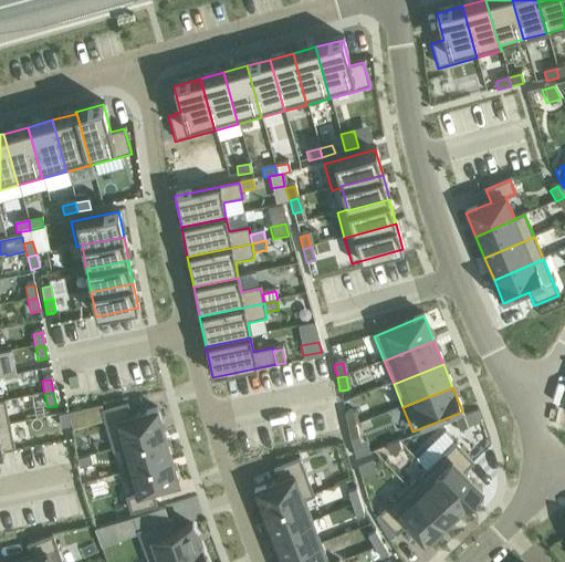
[(0,427),(9,426),(4,402),(0,402),(0,427)]
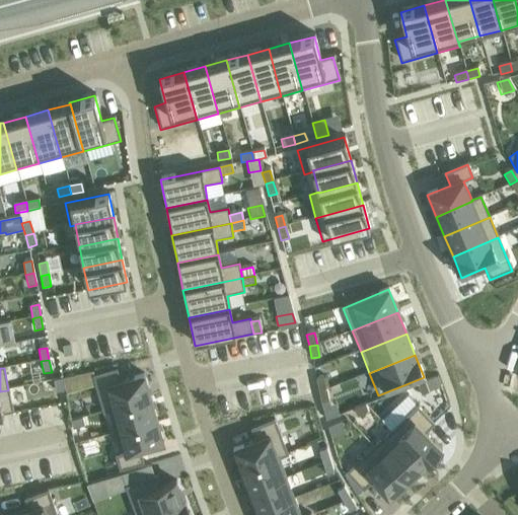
[(103,413),(150,399),(144,376),(120,383),(117,371),(93,377),(103,413)]
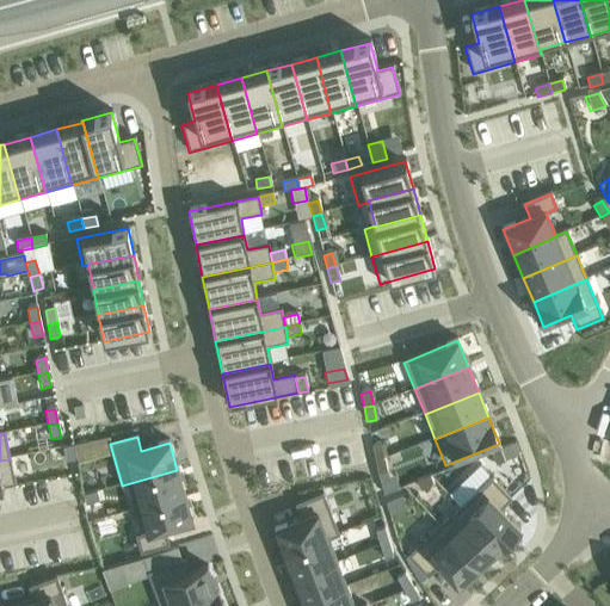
[(87,444),(74,446),(76,461),(91,458),(87,444)]
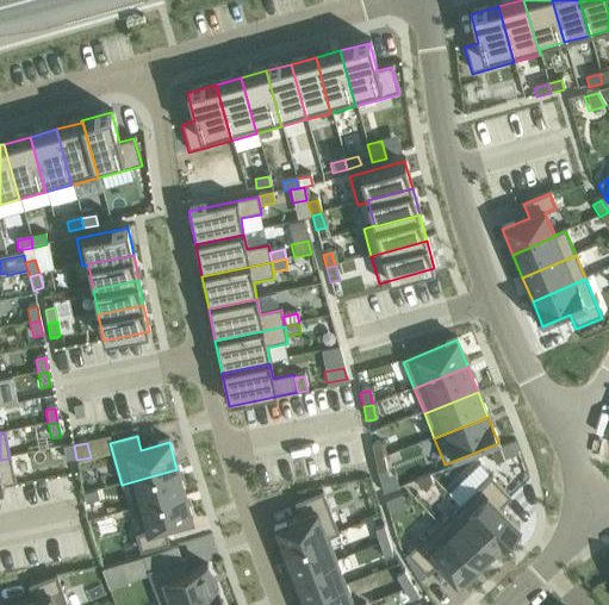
[(380,446),(372,447),(374,461),(384,459),(380,446)]
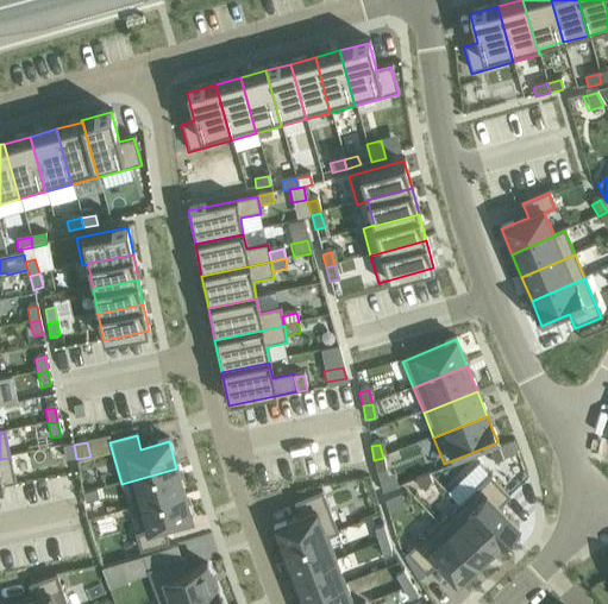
[(71,446),(62,447),(66,461),(75,460),(71,446)]
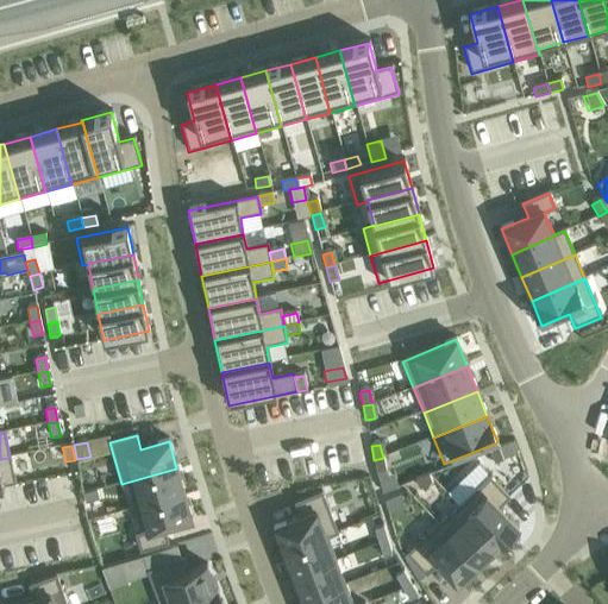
[(497,447),(489,452),(494,465),(503,461),(497,447)]
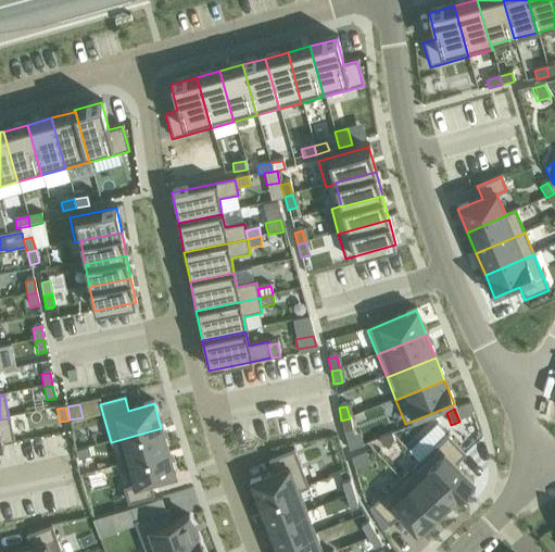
[(0,446),(14,442),(9,418),(0,419),(0,446)]
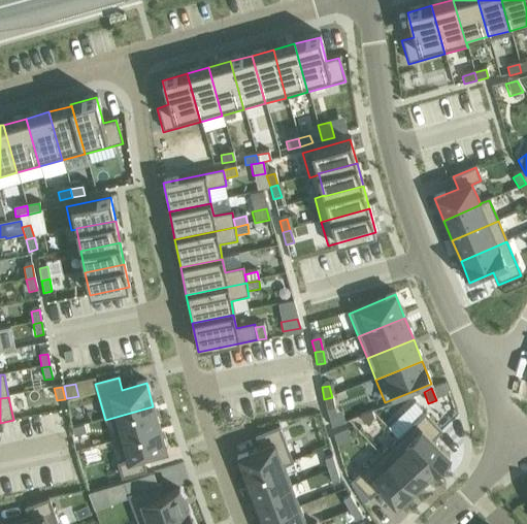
[(332,397),(324,399),(326,412),(334,410),(332,397)]
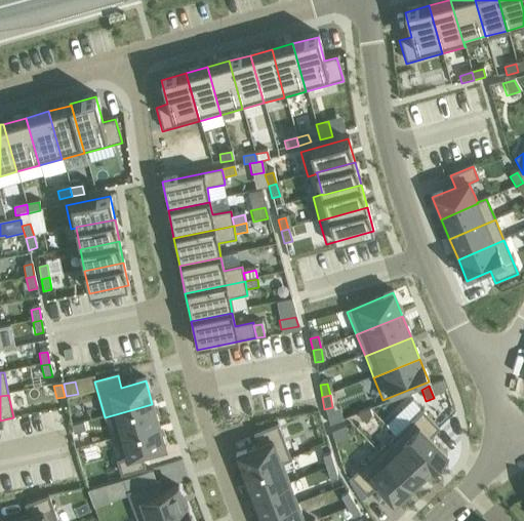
[(116,439),(159,427),(152,404),(105,417),(105,418),(110,417),(116,439)]
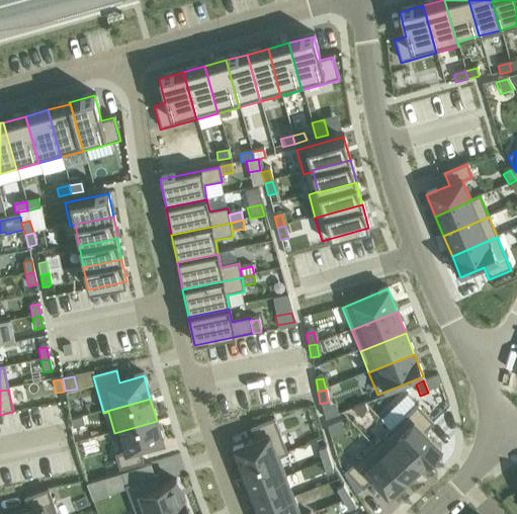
[(364,405),(353,410),(356,417),(367,413),(364,405)]
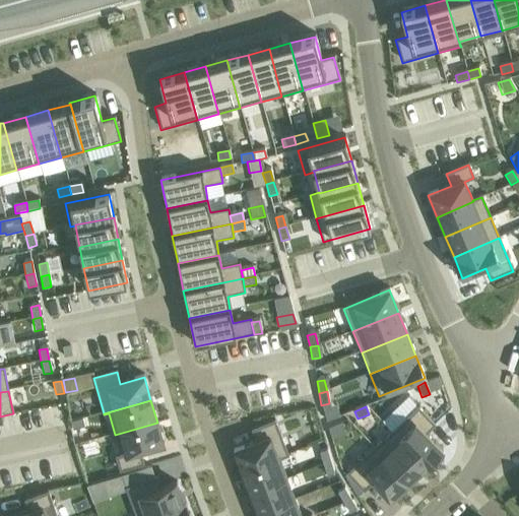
[(417,407),(391,433),(425,469),(442,452),(426,434),(435,426),(417,407)]
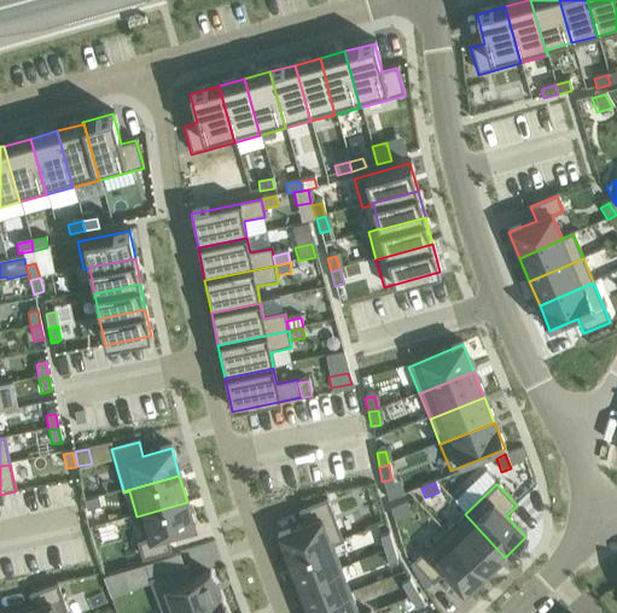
[(100,508),(98,498),(83,502),(86,512),(100,508)]
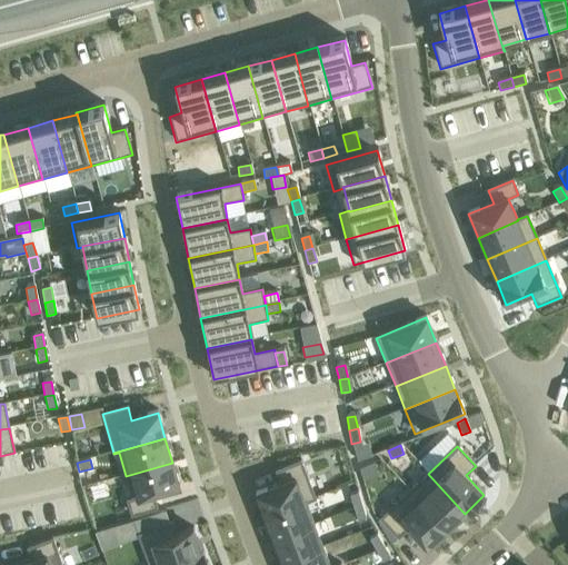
[(256,494),(265,518),(305,503),(305,504),(315,499),(300,462),(276,472),(281,485),(256,494)]
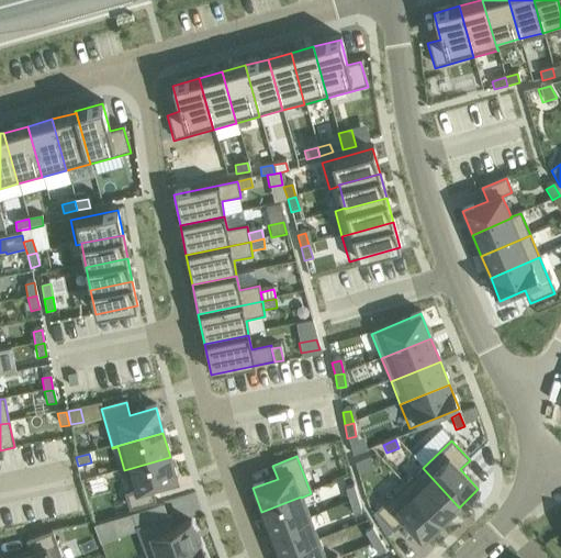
[(177,482),(170,457),(124,470),(131,493),(125,495),(130,510),(155,503),(152,491),(177,482)]
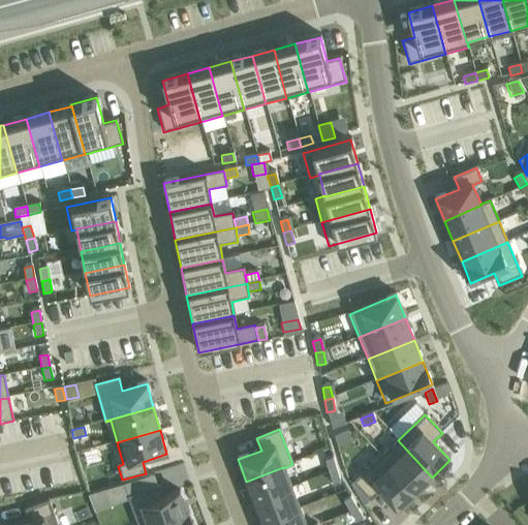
[(398,440),(380,457),(414,493),(432,477),(398,440)]
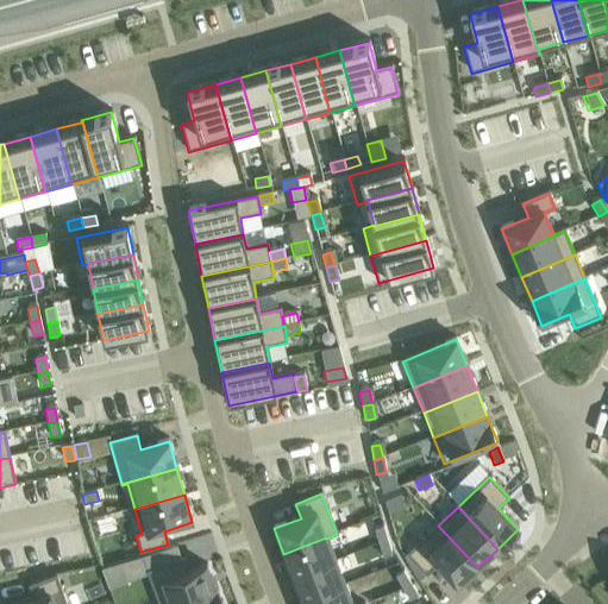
[(438,526),(407,555),(426,576),(437,565),(457,586),(477,567),(438,526)]
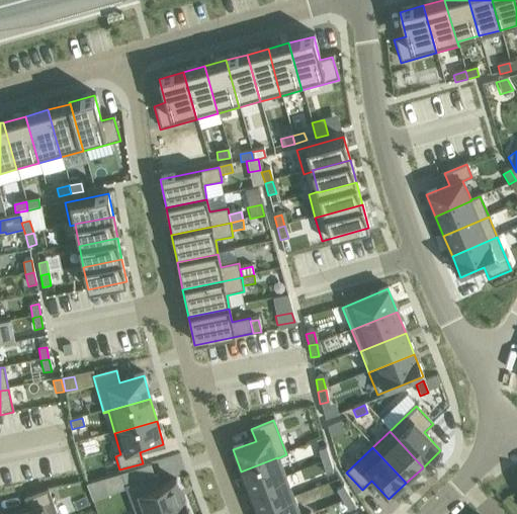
[(322,463),(330,461),(326,449),(318,451),(322,463)]
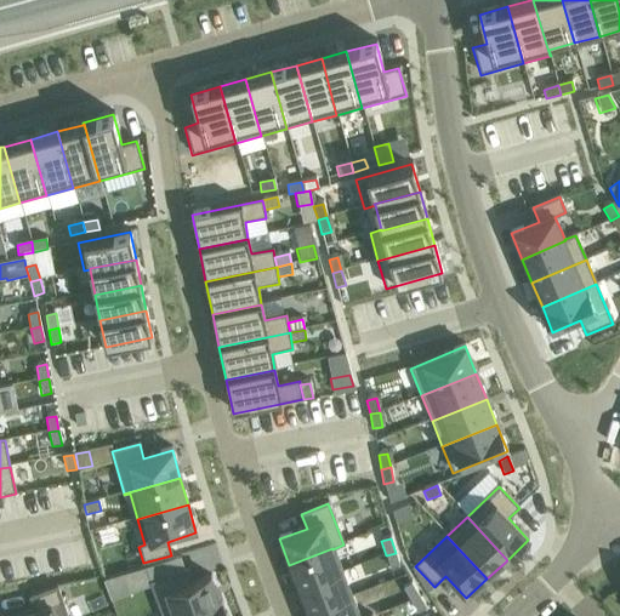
[(333,548),(289,565),(299,589),(342,572),(333,549),(333,548)]
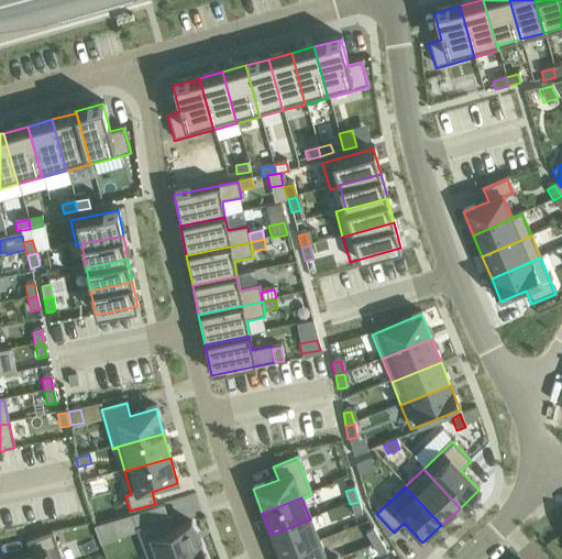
[(362,514),(359,502),(350,504),(353,517),(362,514)]
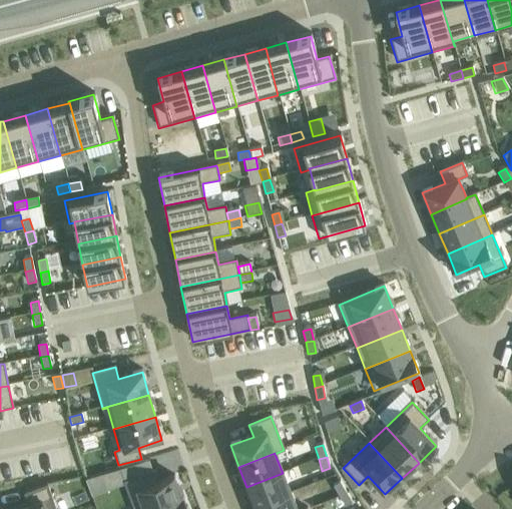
[(154,508),(182,499),(179,493),(173,477),(158,483),(154,471),(124,482),(134,508),(154,508)]
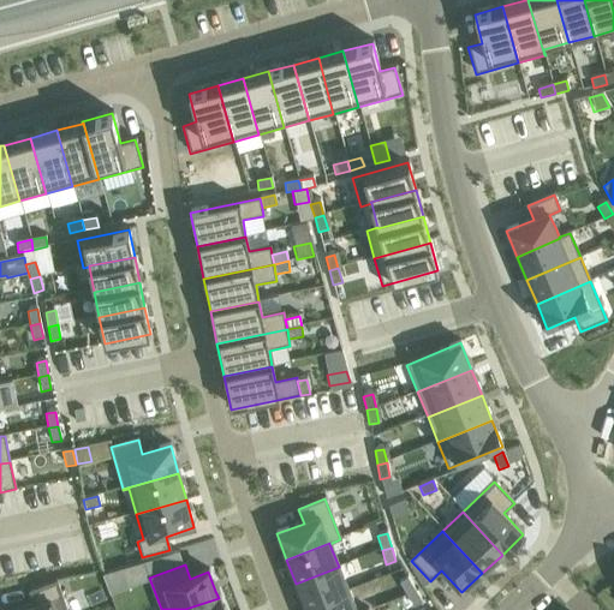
[(349,591),(339,567),(296,584),(304,608),(349,591)]
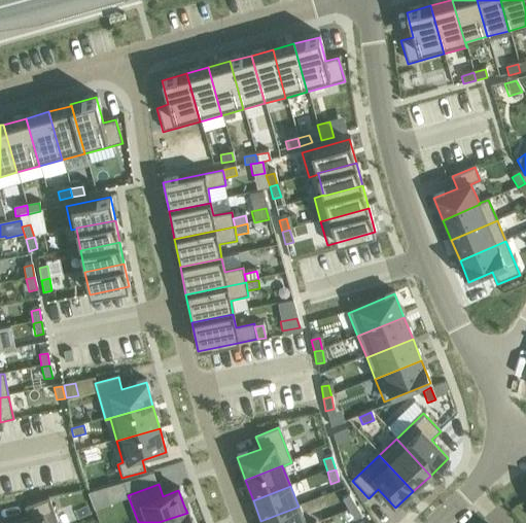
[(342,500),(348,511),(355,507),(349,496),(342,500)]
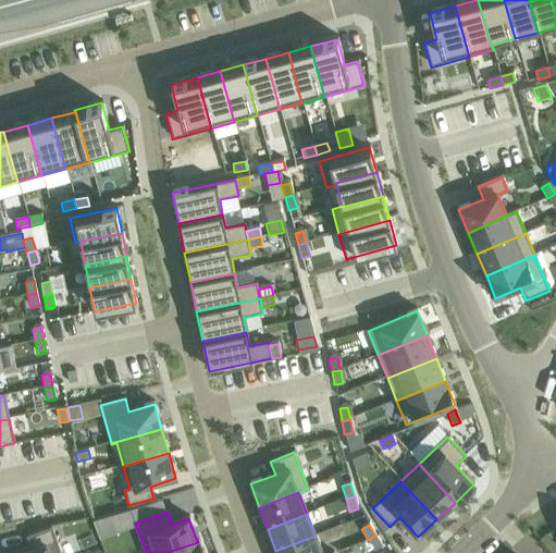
[(49,552),(47,547),(57,543),(51,528),(27,537),(32,550),(24,552),(49,552)]
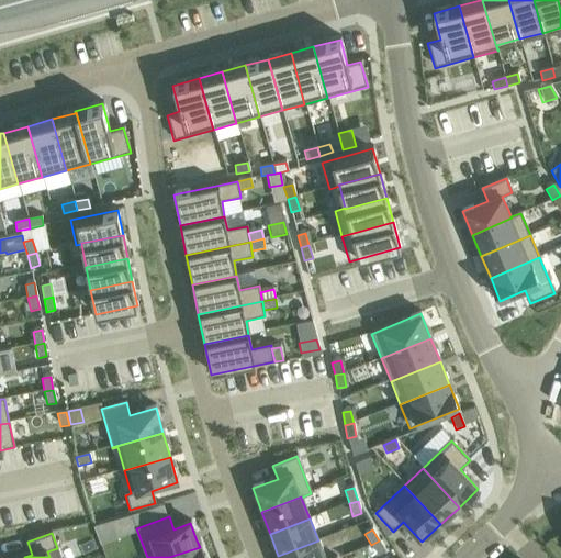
[(325,557),(318,540),(278,556),(278,557),(325,557)]
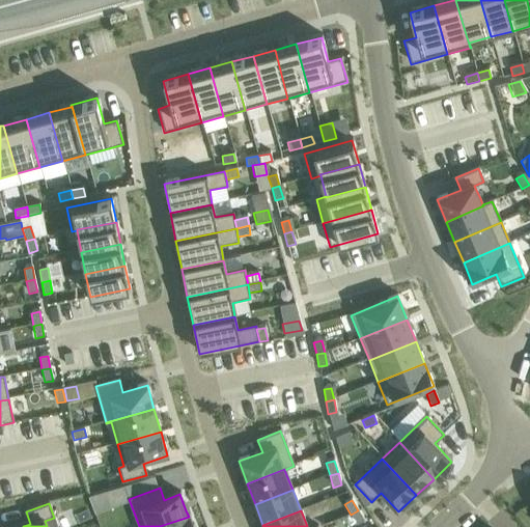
[(358,510),(351,515),(357,526),(365,521),(358,510)]
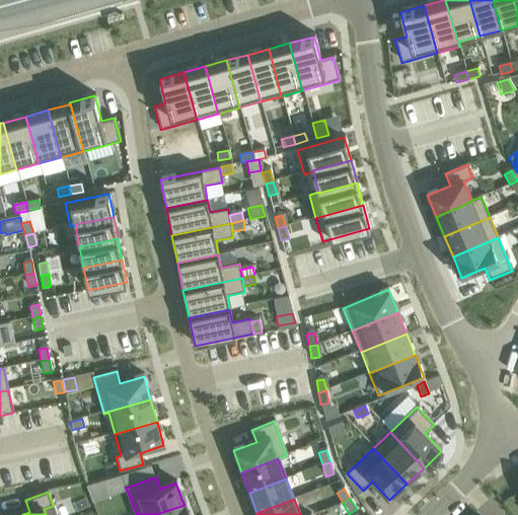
[(188,514),(185,505),(156,514),(188,514)]
